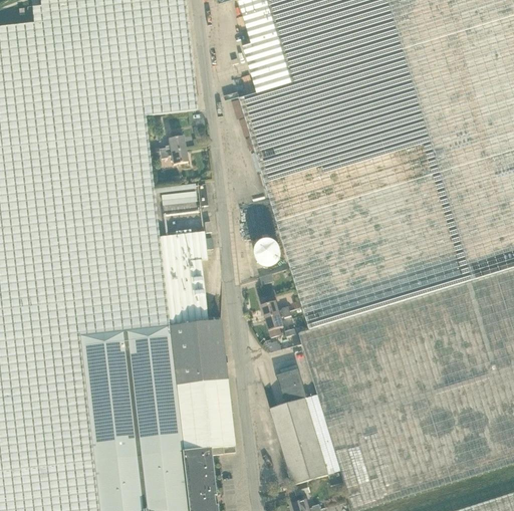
[(220,319),(207,320),(207,313),(201,259),(207,258),(203,232),(159,236),(153,185),(145,115),(198,109),(184,0),(38,0),(39,5),(31,6),(33,22),(0,25),(0,510),(216,510),(216,504),(214,504),(213,494),(215,494),(211,454),(235,451),(220,322),(221,322),(220,319)]
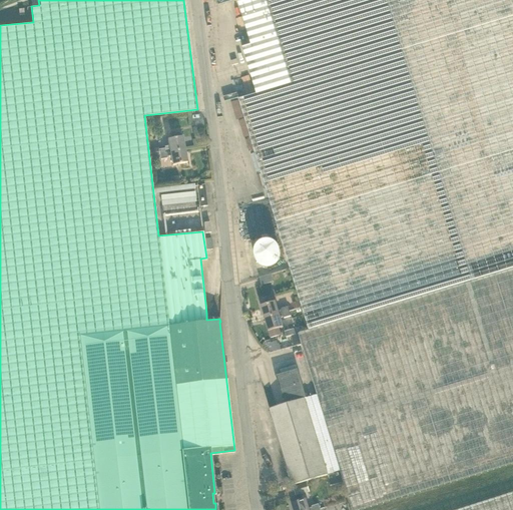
[(238,98),(309,329),(298,332),(317,393),(306,396),(297,368),(276,374),(285,403),(270,407),(293,483),(340,469),(352,509),(512,460),(512,0),(237,0),(250,43),(241,46),(255,92),(238,98)]
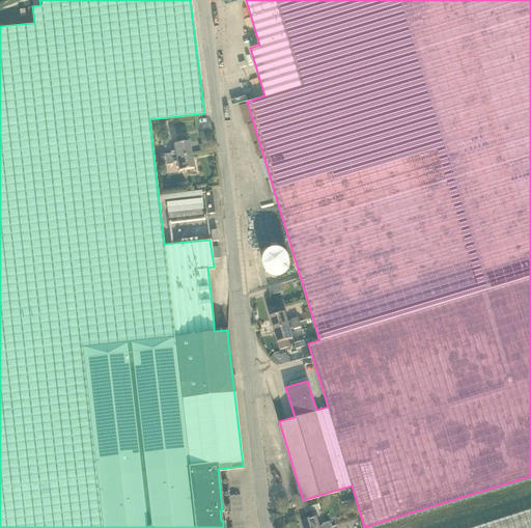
[(170,151),(164,153),(163,153),(163,151),(155,153),(156,160),(191,153),(188,137),(186,135),(184,135),(180,136),(179,138),(180,141),(173,142),(174,149),(170,150),(170,151)]
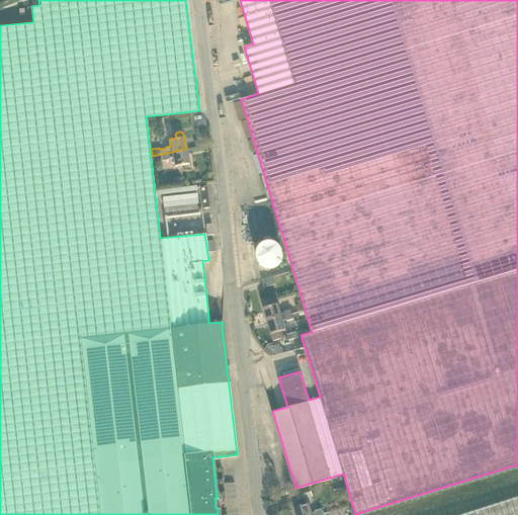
[(154,163),(158,162),(161,162),(159,155),(161,155),(162,159),(169,157),(168,156),(172,155),(174,165),(189,162),(186,149),(152,156),(152,157),(153,157),(154,163)]
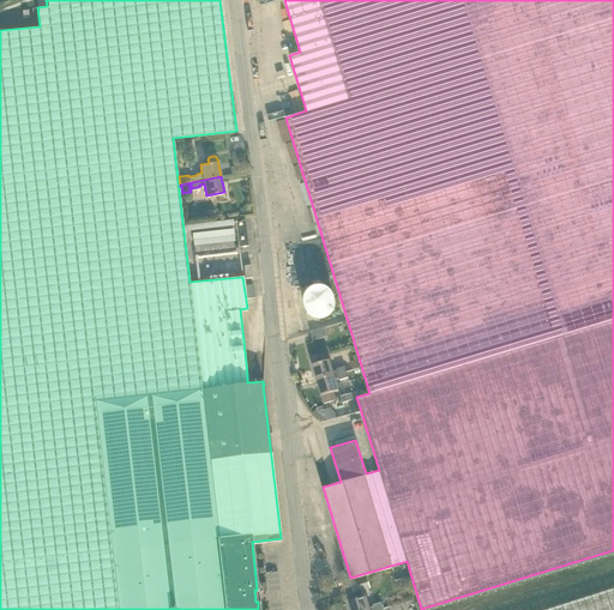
[(193,219),(194,252),(238,249),(235,217),(193,219)]
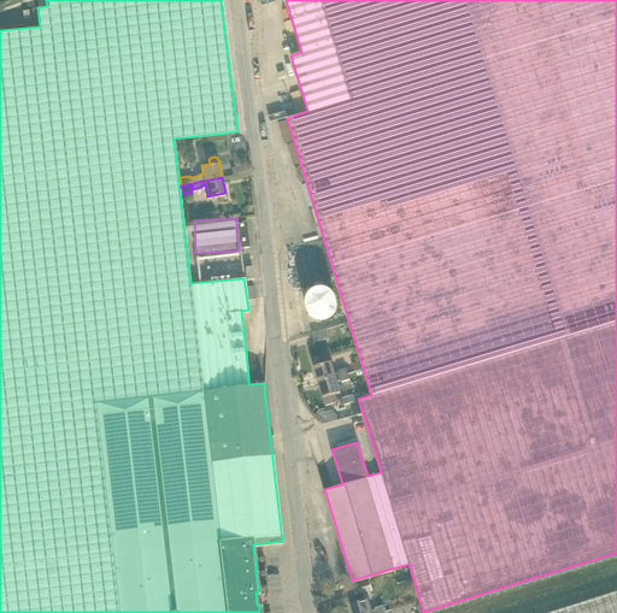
[(246,219),(239,219),(241,246),(248,245),(246,219)]
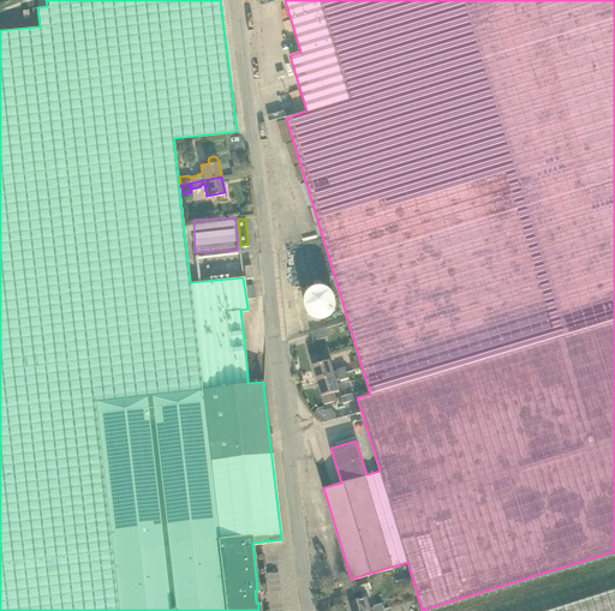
[(335,301),(335,300),(335,298),(334,297),(334,295),(333,293),(332,292),(330,291),(329,289),(328,288),(327,288),(326,287),(323,287),(322,286),(321,286),(318,286),(317,286),(316,287),(314,287),(312,288),(311,288),(310,289),(309,291),(308,292),(306,293),(305,295),(305,297),(305,298),(304,300),(304,301),(304,303),(305,305),(305,306),(305,307),(306,310),(308,311),(309,312),(310,313),(311,315),(312,315),(314,316),(316,316),(317,317),(318,317),(321,317),(322,317),(323,316),(326,316),(327,315),(328,315),(329,313),(330,312),(332,311),(333,310),(334,307),(334,306),(335,305),(335,303),(335,301)]
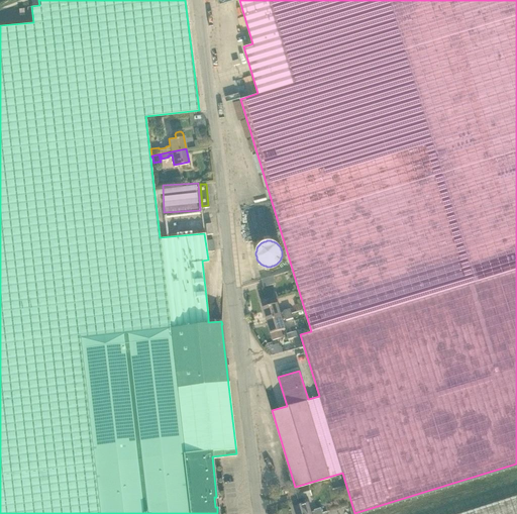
[(263,278),(266,285),(277,281),(274,273),(263,278)]
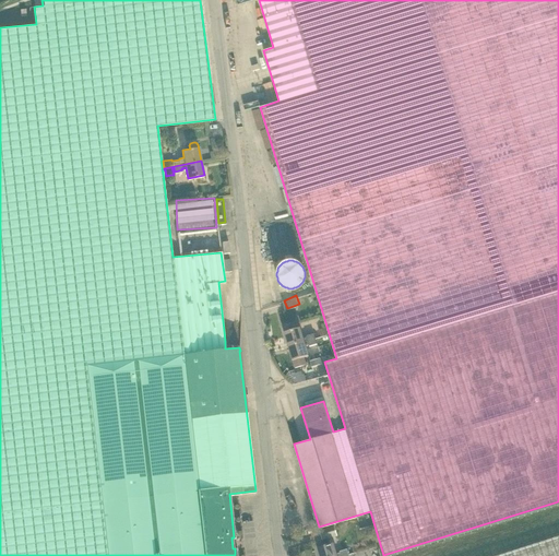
[(295,328),(299,326),(299,324),(298,319),(293,321),(282,324),(285,331),(284,331),(288,345),(314,336),(313,332),(306,334),(307,335),(302,336),(299,327),(295,328)]
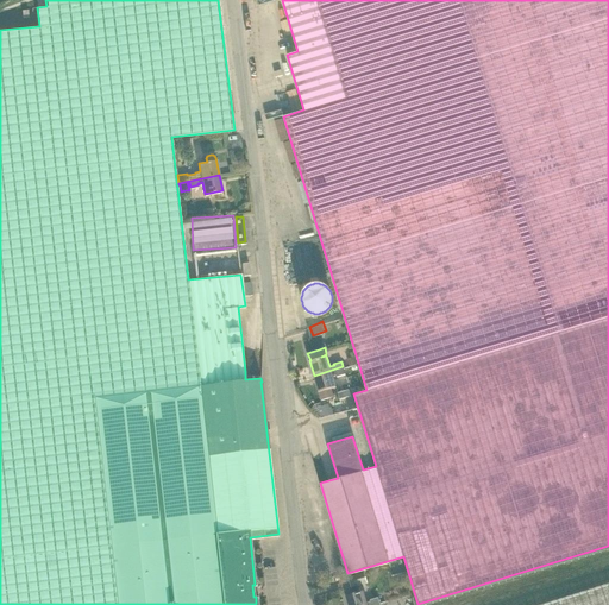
[(349,365),(356,363),(353,354),(346,357),(349,365)]
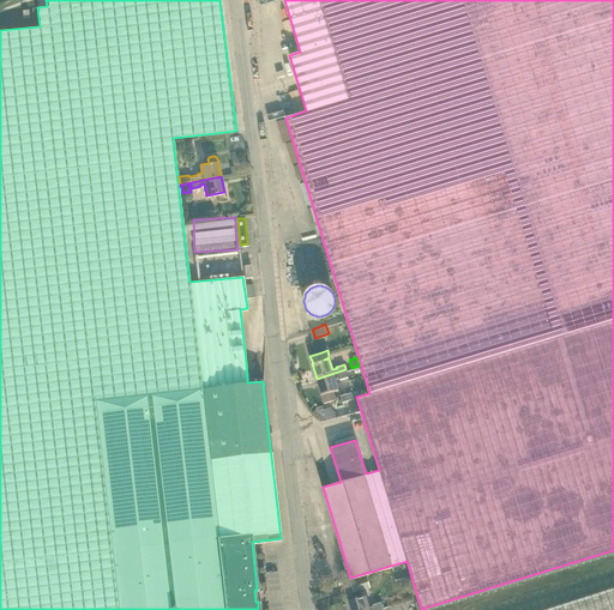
[(348,375),(345,369),(317,379),(321,393),(324,402),(336,398),(333,390),(338,388),(335,378),(339,376),(339,378),(348,375)]
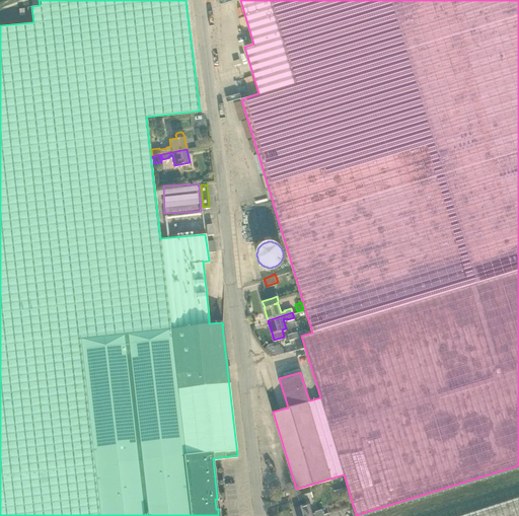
[(297,330),(288,334),(289,339),(299,337),(297,330)]
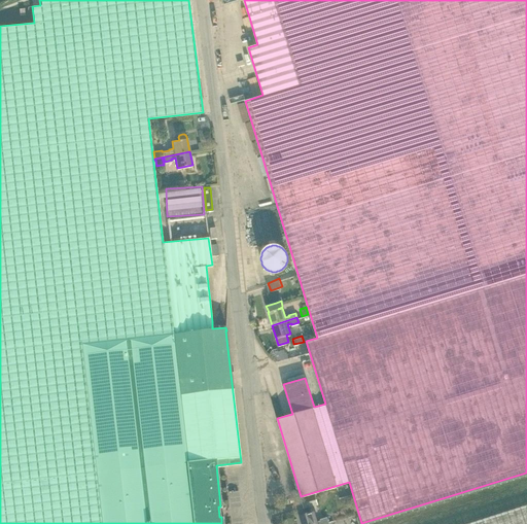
[(309,352),(306,342),(299,344),(302,354),(309,352)]
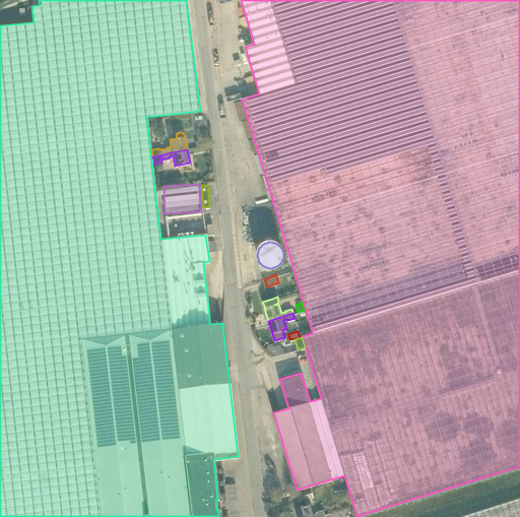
[(299,501),(313,497),(311,488),(297,492),(299,501)]
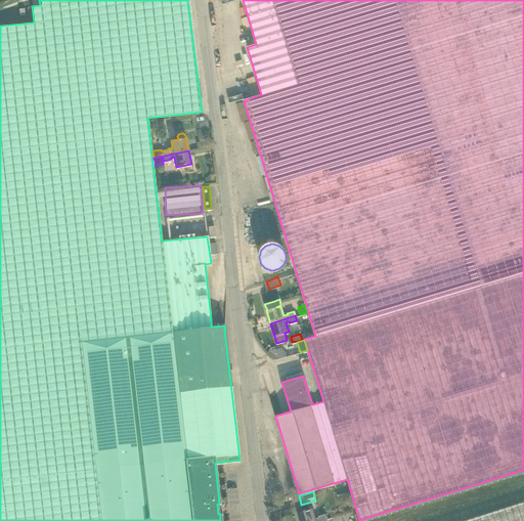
[(523,520),(523,501),(460,520),(523,520)]
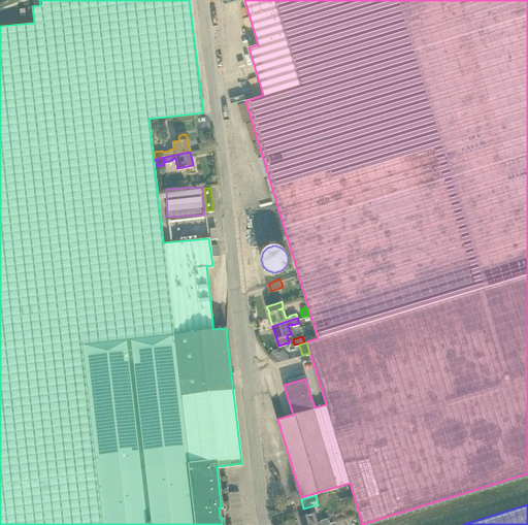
[(315,512),(300,517),(302,524),(317,524),(329,521),(328,517),(321,519),(321,520),(318,521),(315,512)]
